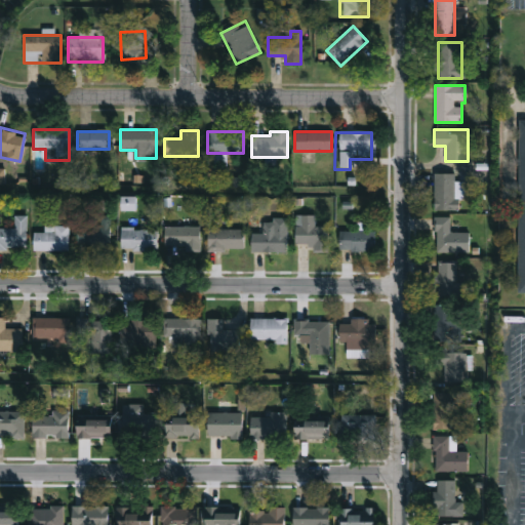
[(454,173),(454,183),(462,183),(462,199),(458,199),(458,210),(434,210),(434,173),(454,173)]
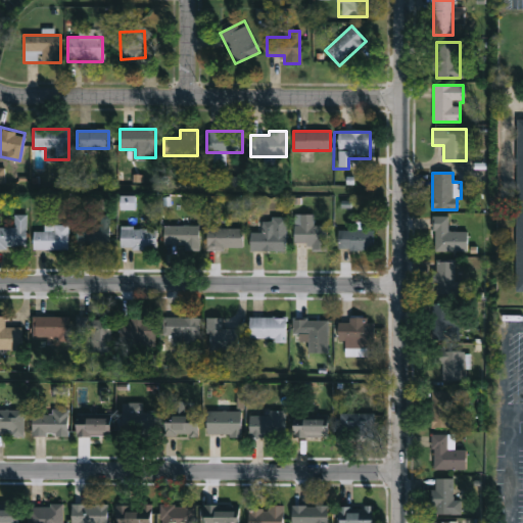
[(313,215),(313,226),(327,226),(328,249),(311,249),(311,244),(294,244),(293,215),(313,215)]
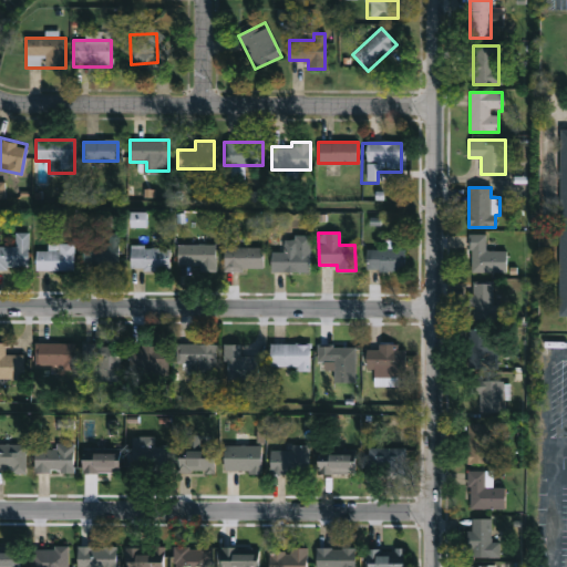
[(29,269),(0,269),(0,246),(14,246),(14,234),(28,234),(29,269)]
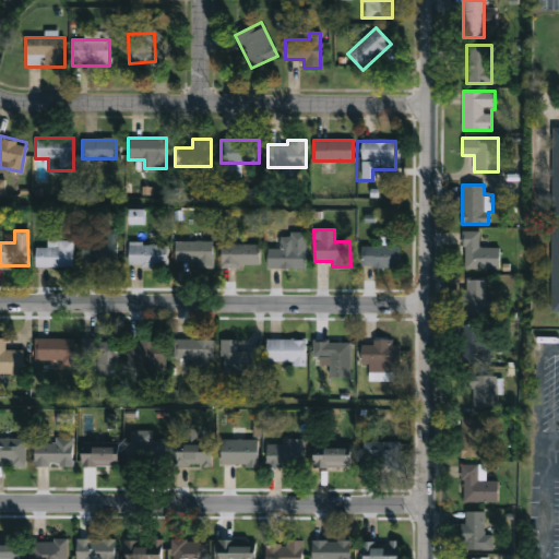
[(106,239),(106,230),(117,230),(117,263),(81,263),(81,239),(106,239)]
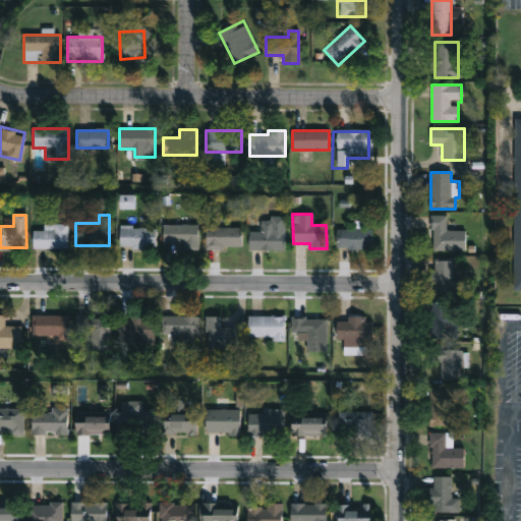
[(465,231),(465,250),(430,250),(430,215),(446,215),(446,231),(465,231)]
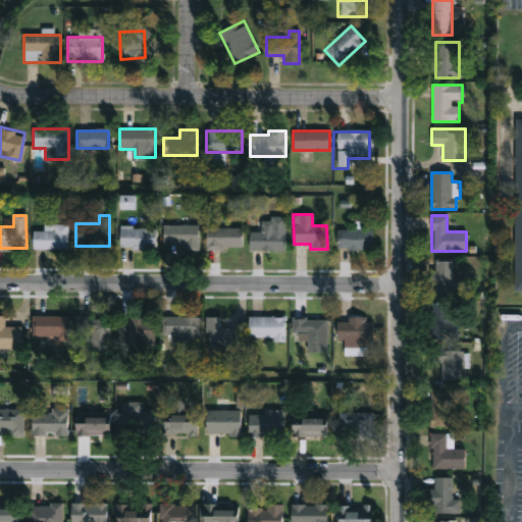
[(285,250),(250,250),(250,231),(261,231),(261,218),(285,218),(285,250)]
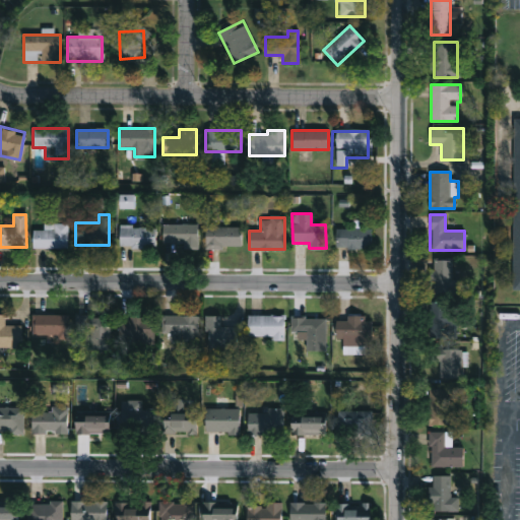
[(33,248),(33,230),(42,230),(42,223),(68,223),(68,248),(33,248)]
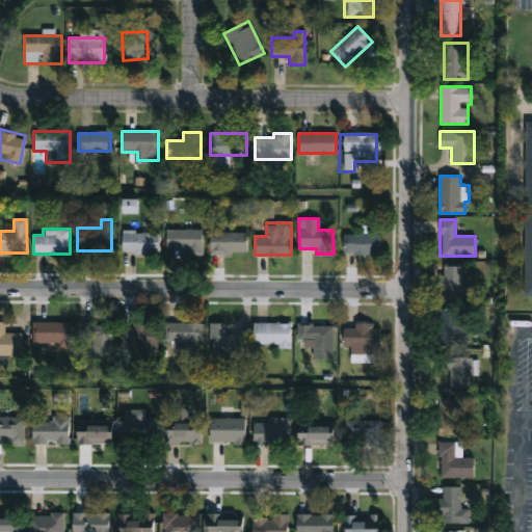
[(188,248),(166,248),(166,230),(202,230),(202,255),(188,255),(188,248)]
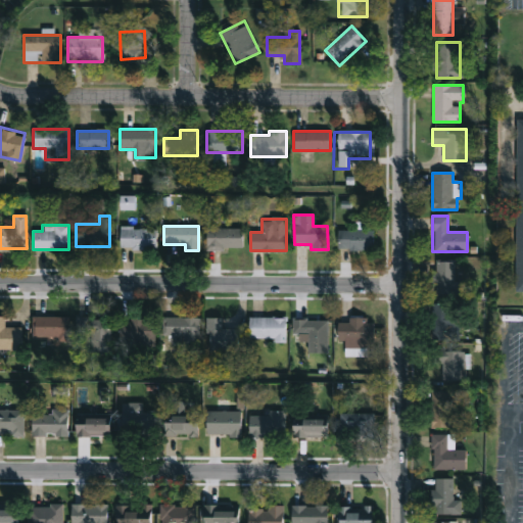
[(155,249),(120,248),(120,227),(156,228),(155,249)]
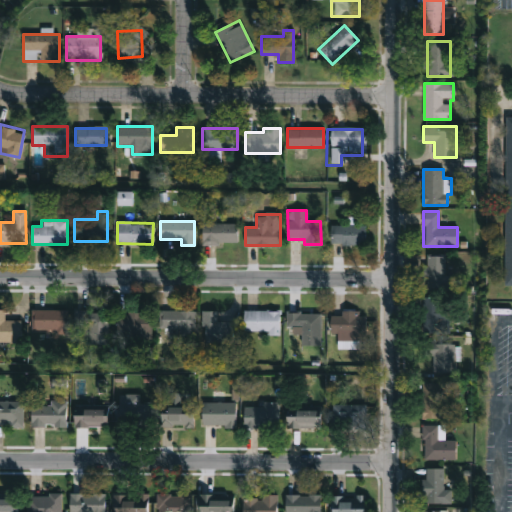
[(238,223),(238,243),(202,243),(202,223),(238,223)]
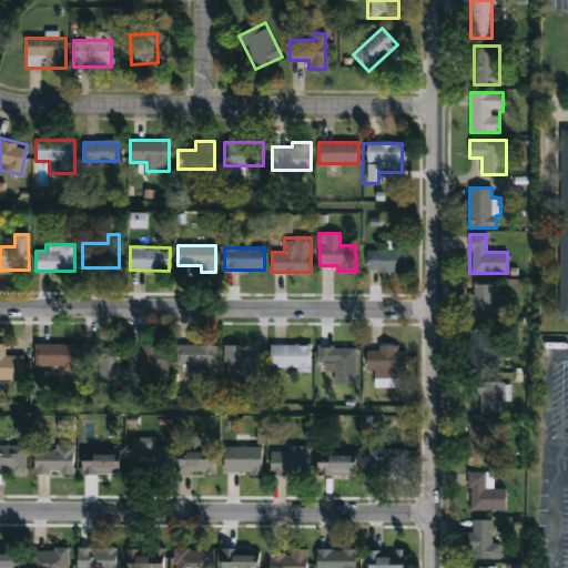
[(367,272),(367,250),(405,250),(405,272),(367,272)]
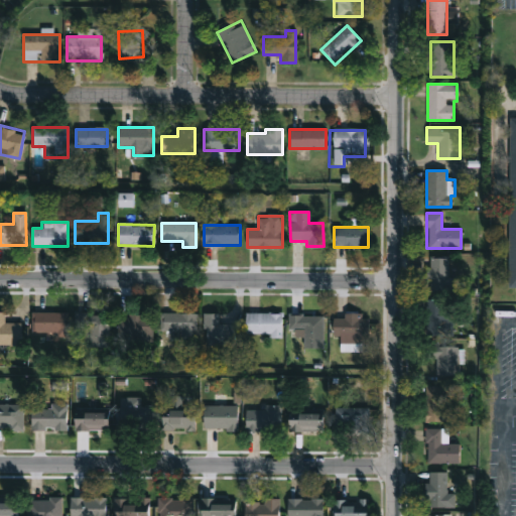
[(448,258),(448,291),(427,291),(427,258),(448,258)]
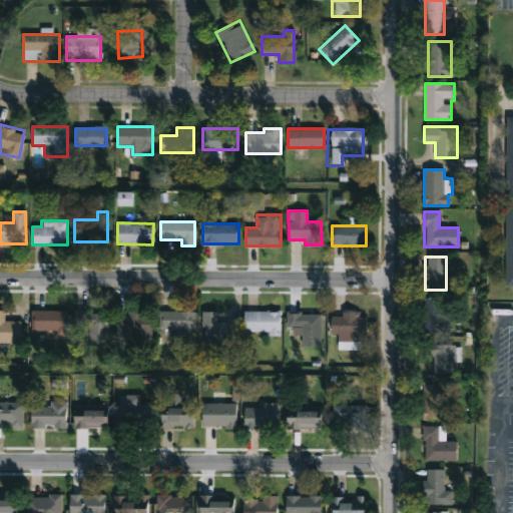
[(451,334),(423,333),(424,298),(452,298),(451,334)]
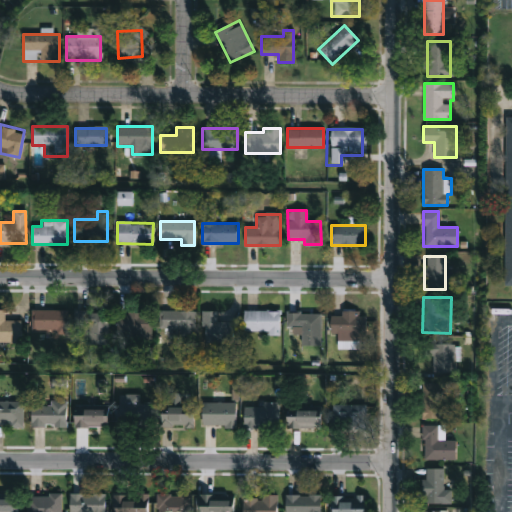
[(20,320),(21,341),(0,341),(0,309),(4,309),(4,320),(20,320)]
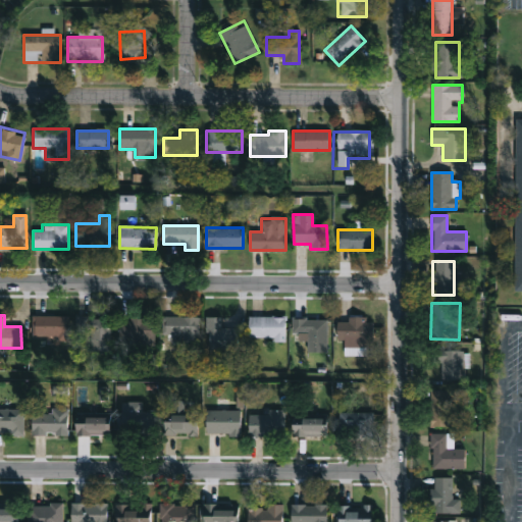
[(69,315),(69,336),(32,336),(32,315),(69,315)]
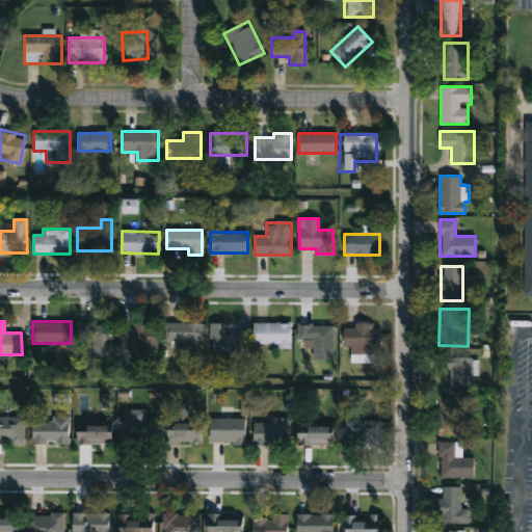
[(203,323),(203,350),(175,350),(175,342),(165,342),(165,323),(203,323)]
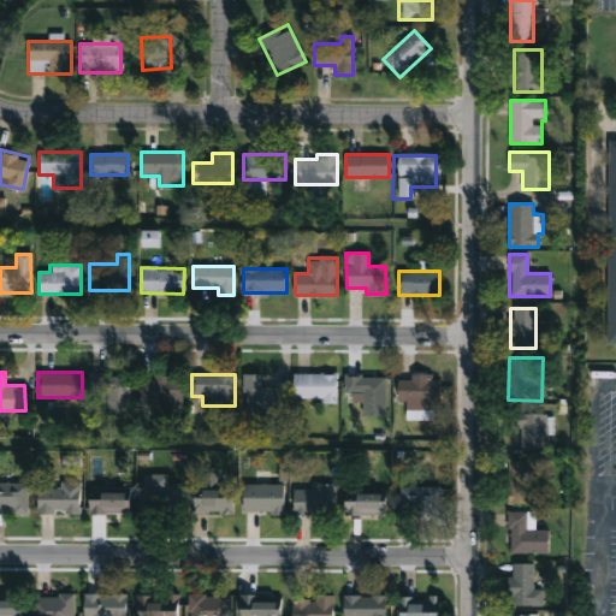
[(261,374),(261,386),(280,386),(280,413),(243,413),(243,374),(261,374)]
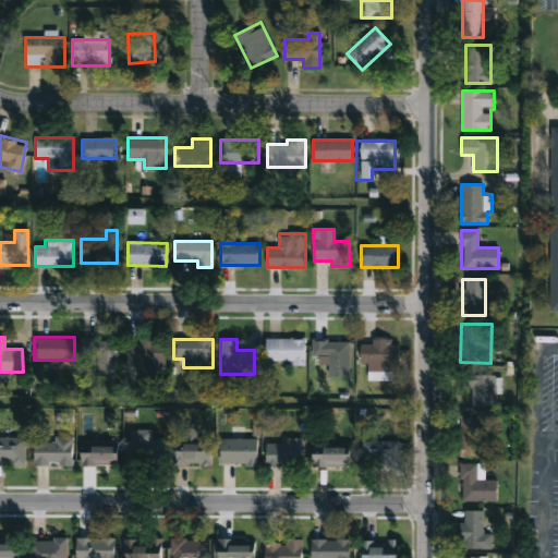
[(304,363),(266,363),(266,339),(304,339),(304,363)]
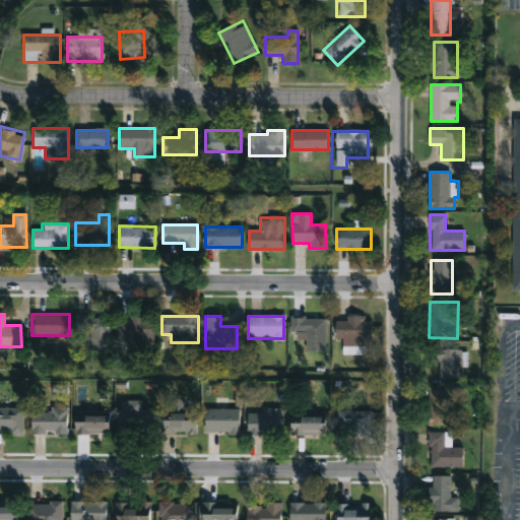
[(109,349),(86,349),(86,318),(109,318),(109,349)]
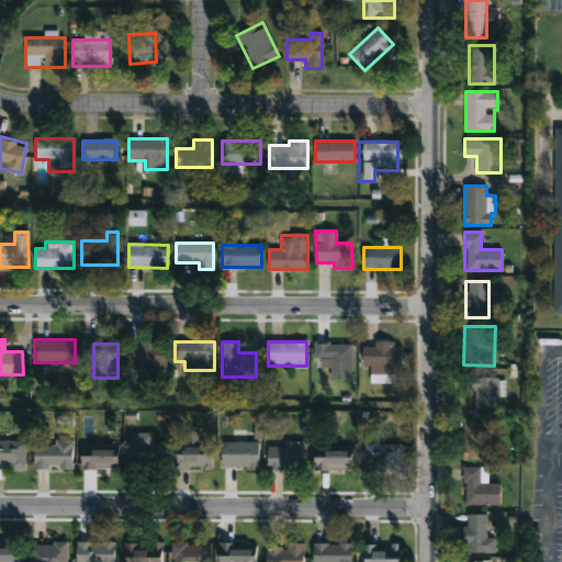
[(164,344),(164,372),(135,372),(135,344),(164,344)]
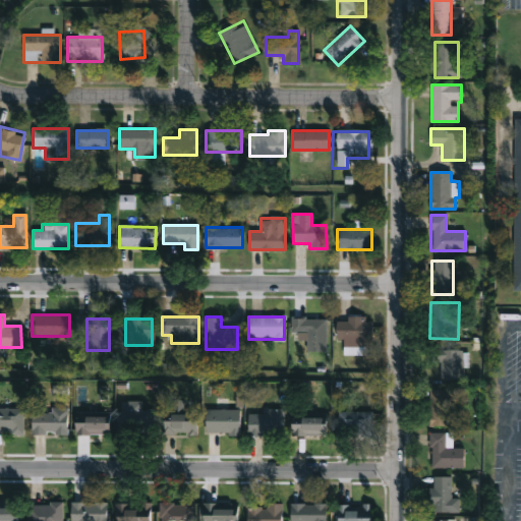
[(327,319),(327,351),(306,351),(306,333),(292,333),(292,319),(327,319)]
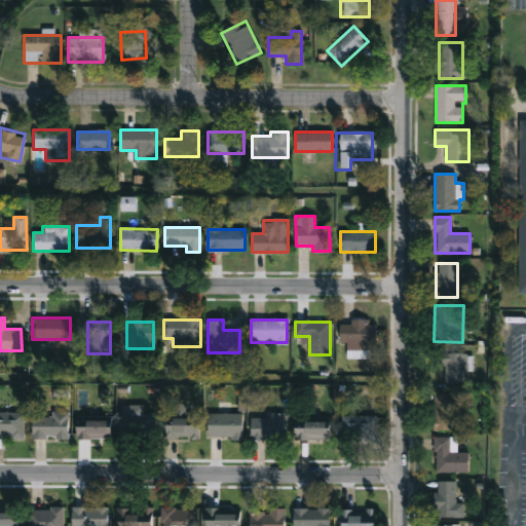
[(340,322),(375,322),(375,348),(340,348),(340,322)]
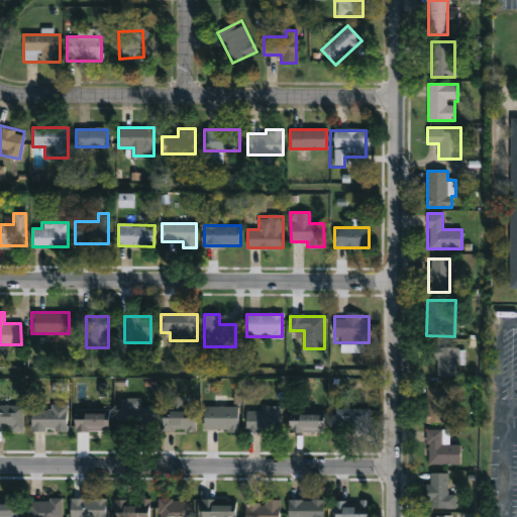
[(458,344),(458,376),(427,376),(427,344),(458,344)]
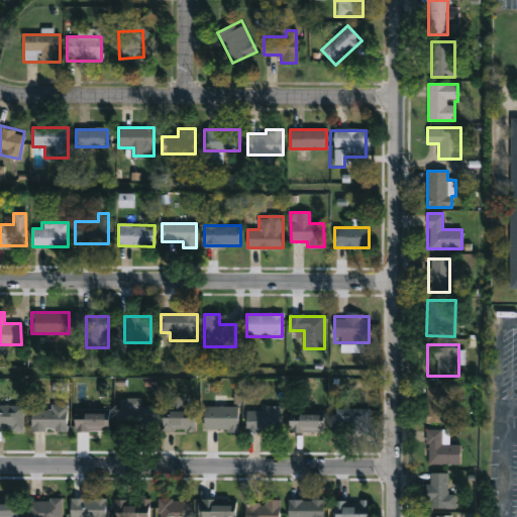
[(425,422),(425,386),(449,386),(449,422),(425,422)]
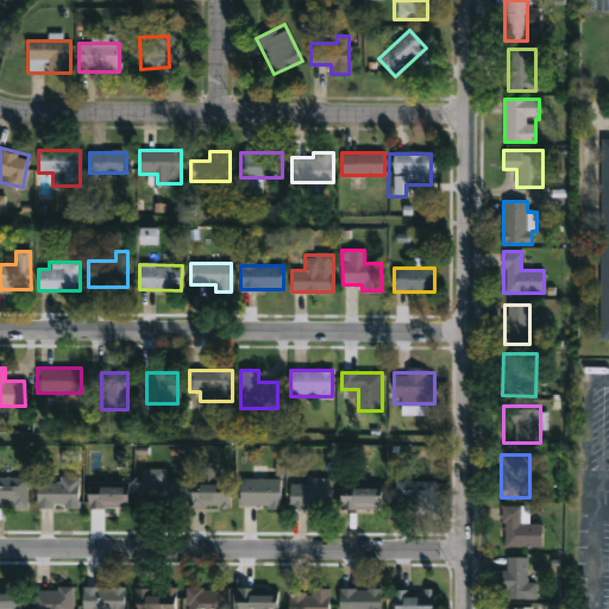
[(217,469),(217,478),(228,478),(228,508),(192,508),(192,469),(217,469)]
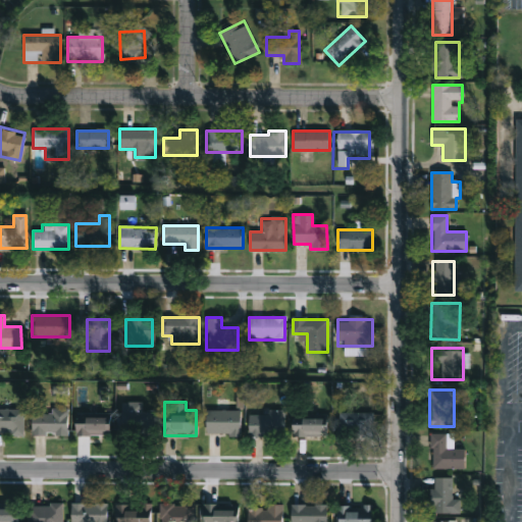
[(23,434),(0,434),(0,409),(23,409),(23,434)]
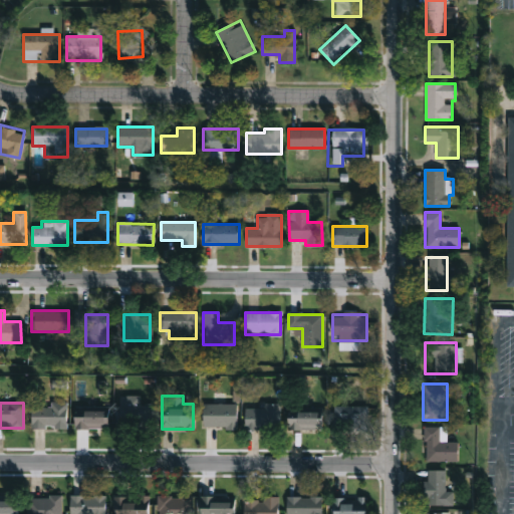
[(66,428),(31,428),(31,407),(50,407),(50,403),(66,403),(66,428)]
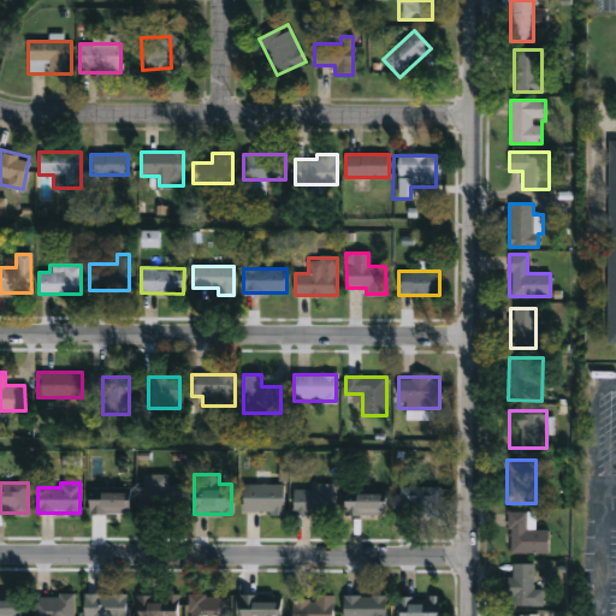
[(183,510),(143,511),(142,484),(182,484),(183,510)]
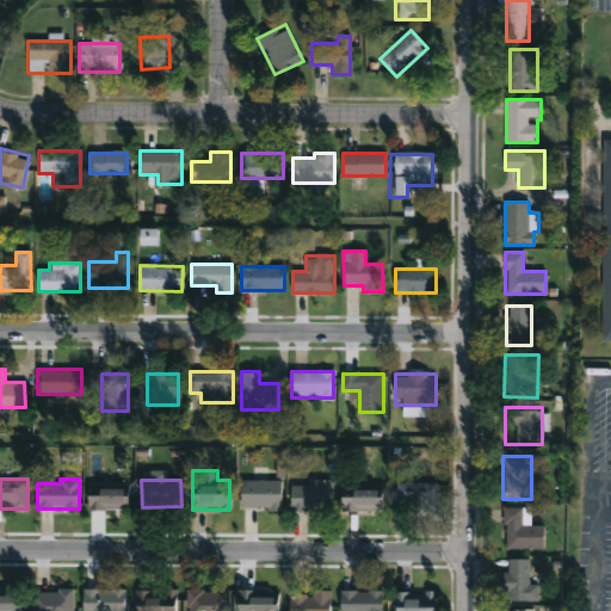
[(281,508),(240,508),(240,480),(281,480),(281,508)]
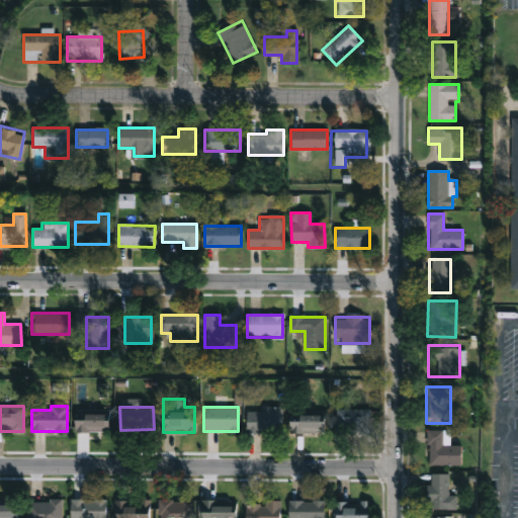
[(266,411),(266,407),(282,407),(282,431),(246,431),(246,411),(266,411)]
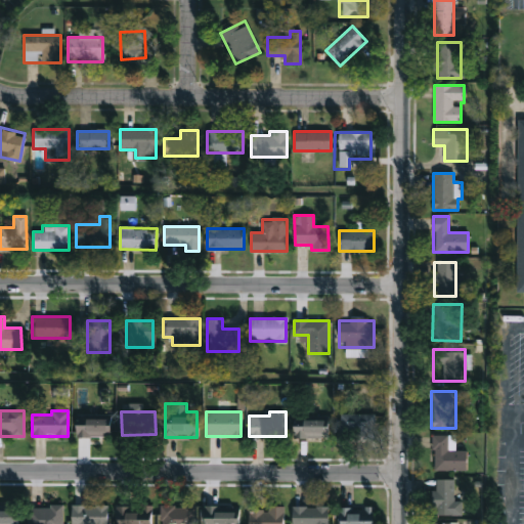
[(340,412),(375,412),(375,439),(340,439),(340,412)]
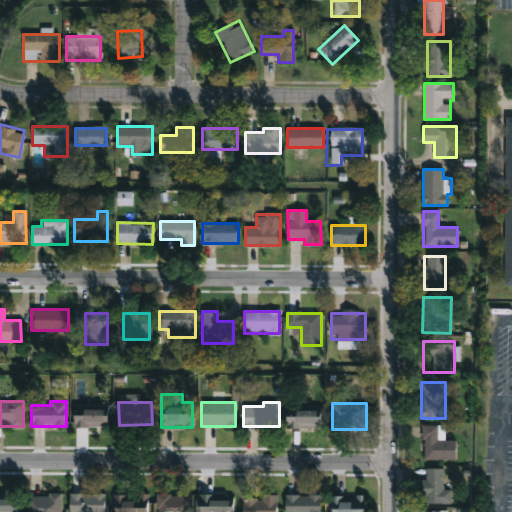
[(73,426),(73,408),(107,408),(107,426),(73,426)]
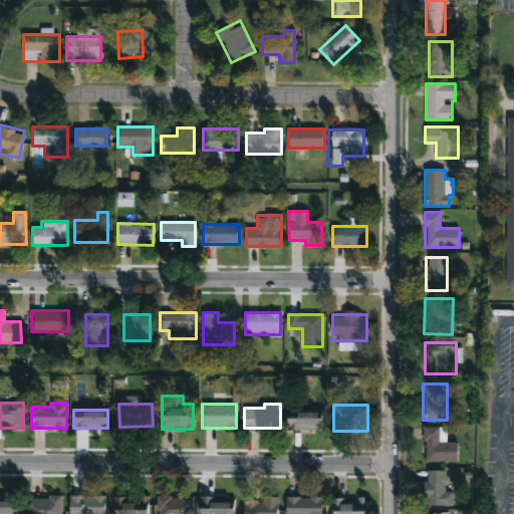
[(321,430),(287,430),(287,412),(321,412),(321,430)]
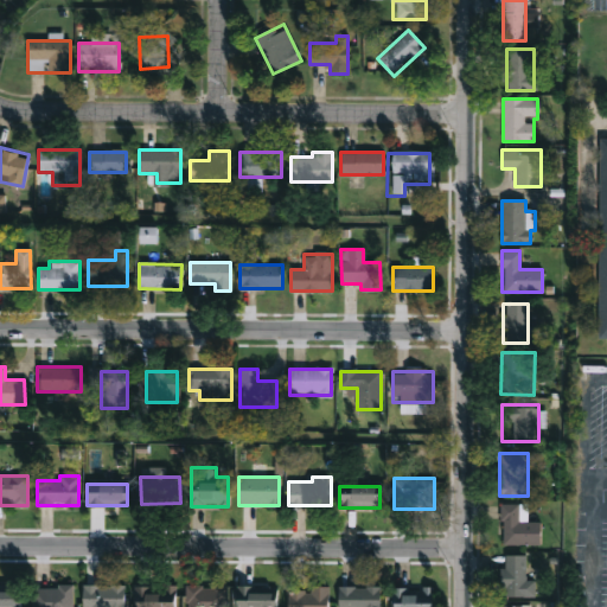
[(538,544),(500,544),(500,503),(525,503),(525,522),(538,522),(538,544)]
